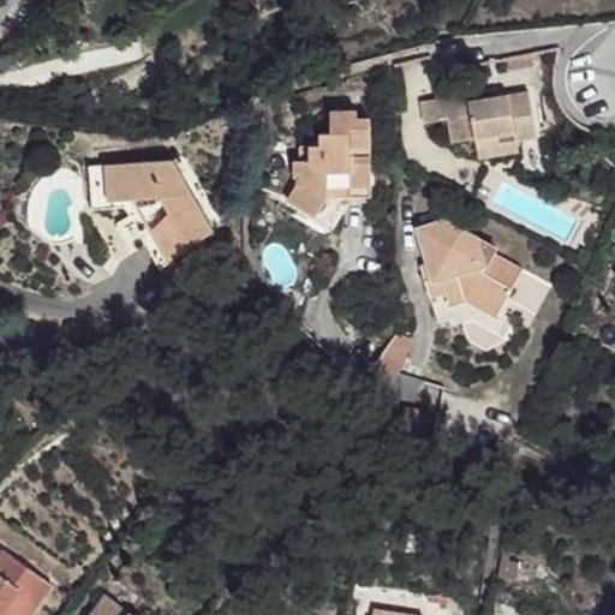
[(496,91),(470,96),(471,102),(497,99),(496,91)]
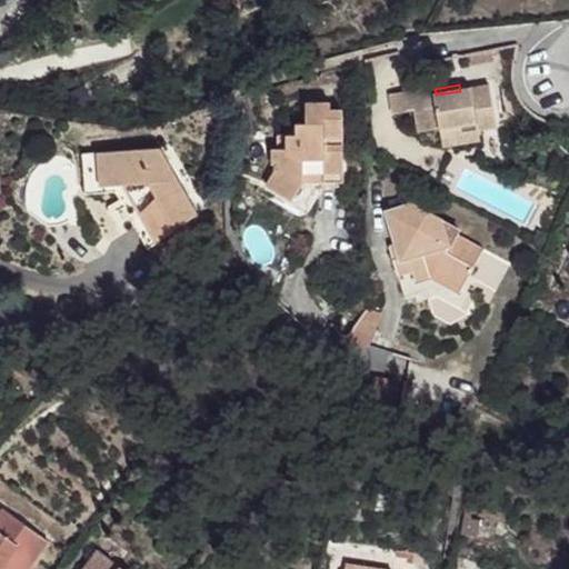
[(489,86),(460,91),(436,95),(435,89),(392,95),(397,113),(417,111),(420,131),(440,129),(441,136),(462,132),(460,126),(477,122),(478,130),(496,127),(489,86)]
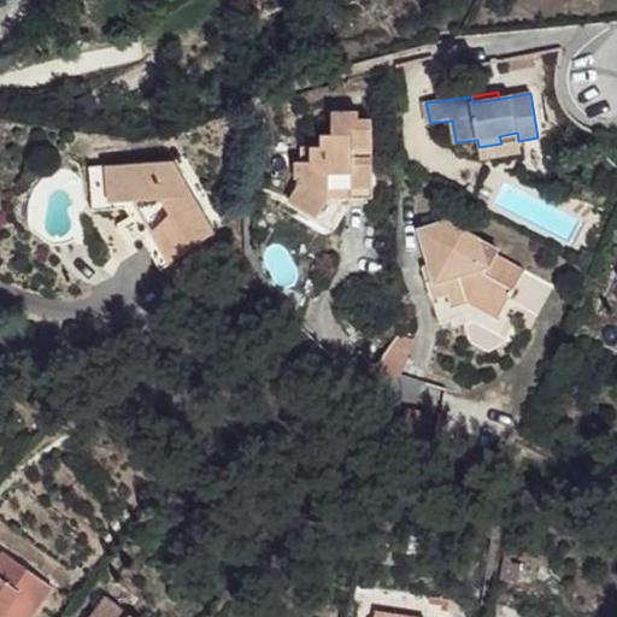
[(362,112),(334,112),(334,135),(324,134),(324,148),(313,147),(313,163),(303,163),(297,163),(297,177),(301,180),(301,183),(291,199),(318,218),(330,198),(330,186),(353,187),(352,199),(374,199),(374,119),(360,119),(362,112)]
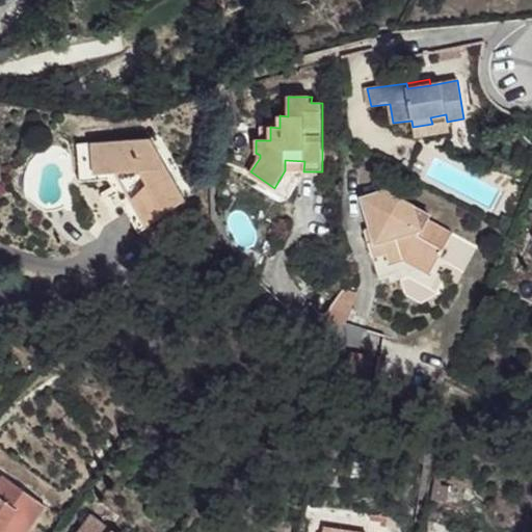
[(449,132),(447,122),(432,124),(413,127),(416,138),(449,132)]
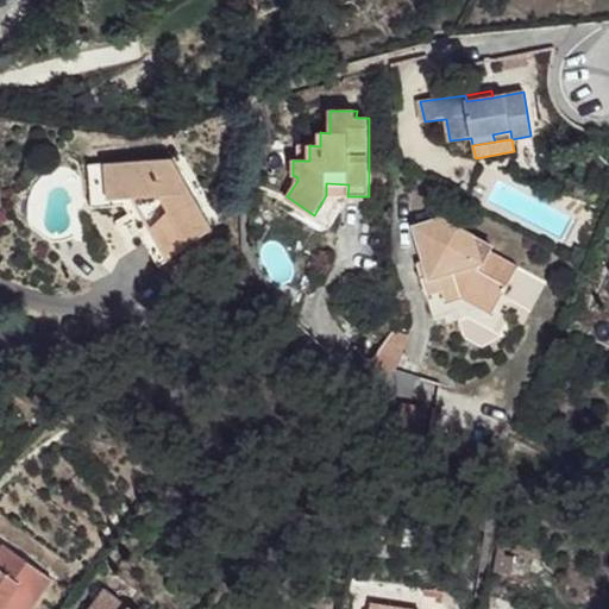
[(299,145),(299,161),(309,161),(309,145),(299,145)]
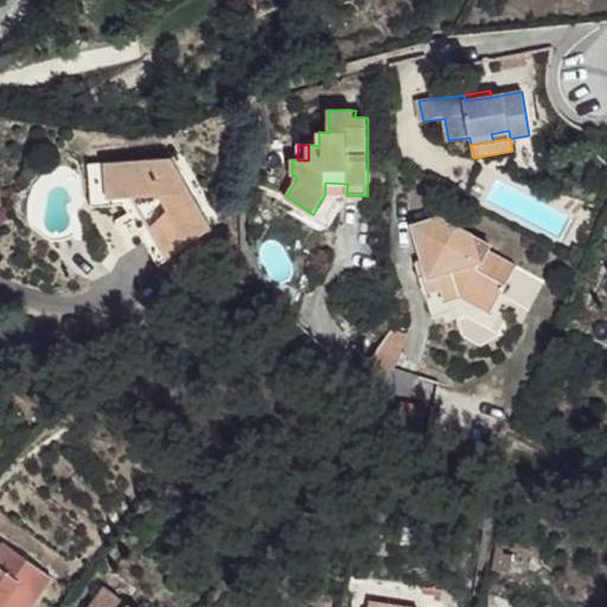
[(213,228),(173,157),(88,163),(93,206),(106,206),(117,196),(120,197),(131,198),(145,221),(127,240),(144,269),(213,228)]
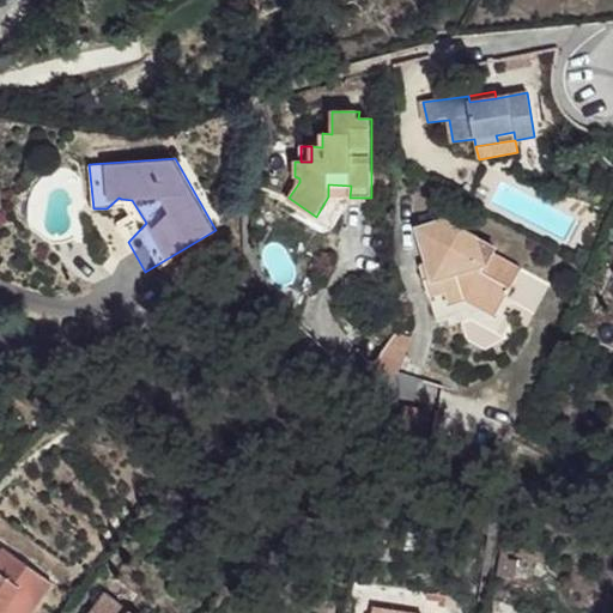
[(448,218),(417,226),(426,259),(417,262),(426,293),(442,290),(445,305),(465,298),(495,250),(496,246),(448,218)]
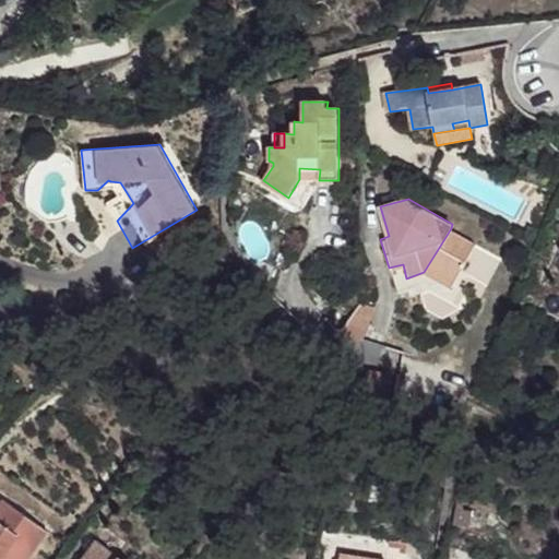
[(478,245),(451,228),(424,272),(452,289),(478,245)]
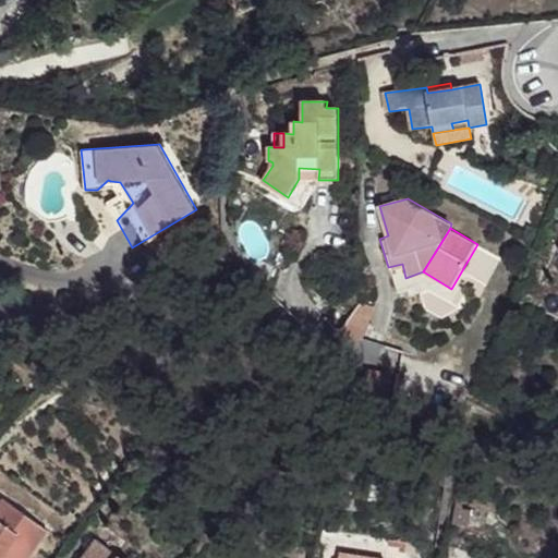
[(371,370),(367,392),(388,396),(392,373),(371,370)]
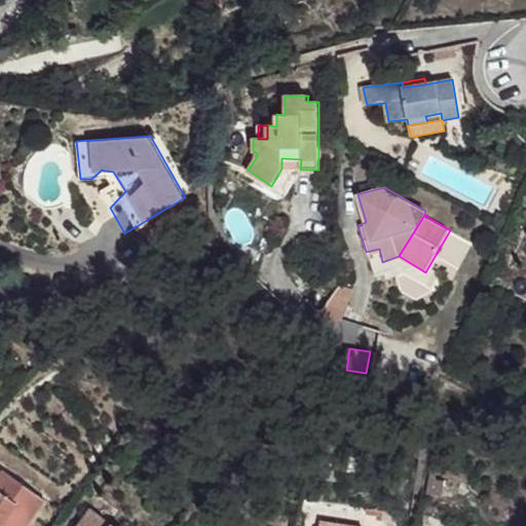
[(0,525),(28,525),(50,497),(10,465),(0,481),(0,482),(4,485),(0,490),(0,525)]
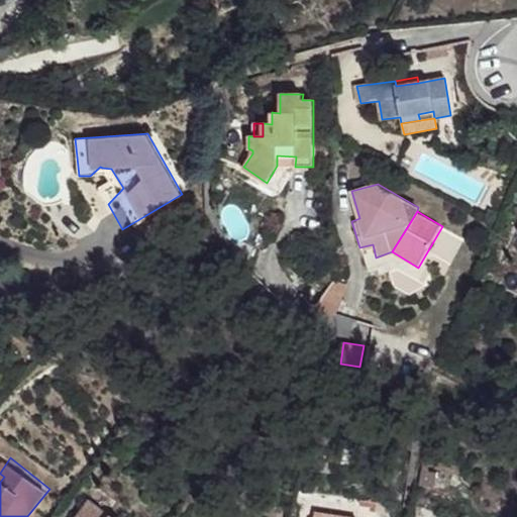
[(91,500),(85,507),(99,516),(109,516),(111,515),(91,500)]
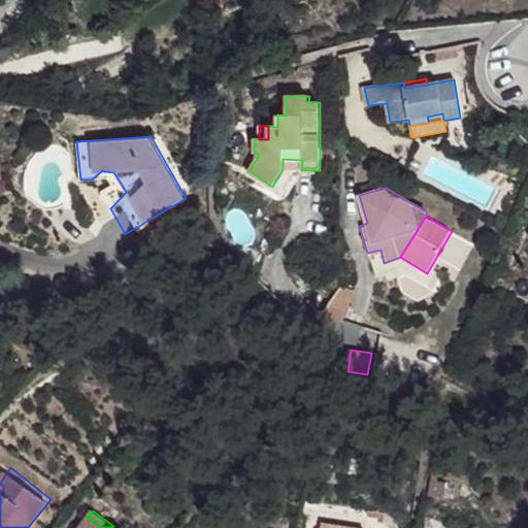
[(111,527),(101,527),(87,518),(78,527),(116,527),(113,526),(111,527)]
